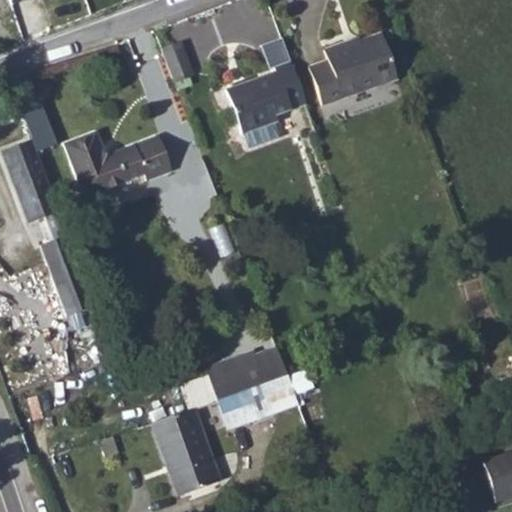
[(380,34),(359,42),(347,46),(346,43),(323,51),(326,62),(307,68),(320,106),(396,79),(380,34)]
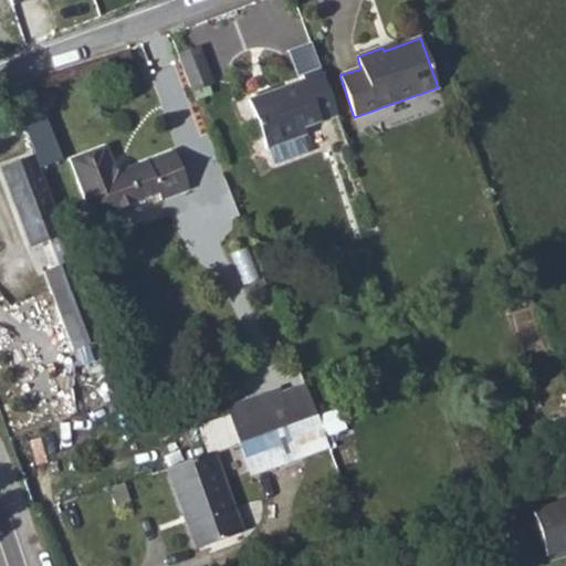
[(196,54),(179,61),(189,88),(207,82),(196,54)]
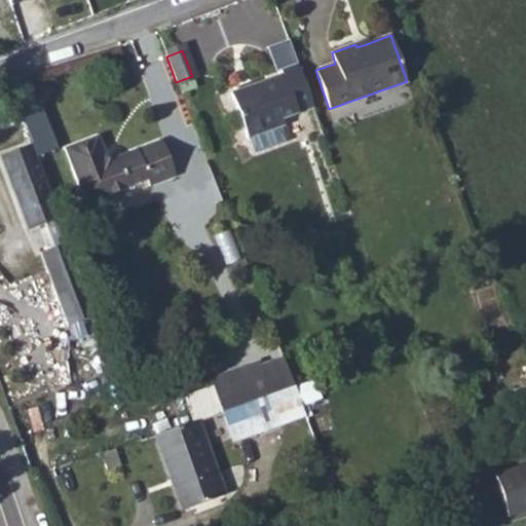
[(250,138),(279,126),(284,125),(282,119),(313,108),(297,65),(280,71),(282,75),(230,94),(247,139),(250,138)]
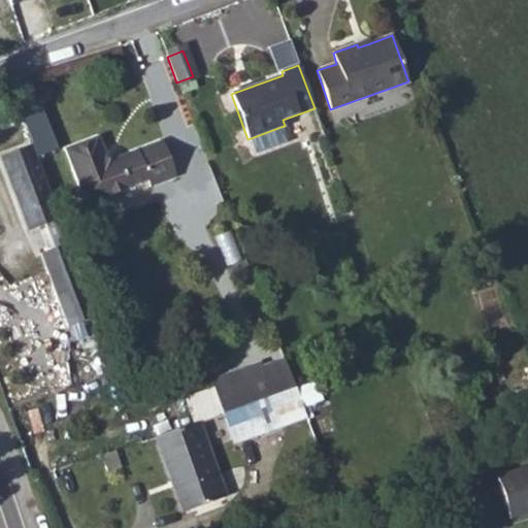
[(281,127),(251,138),(256,153),(286,141),(281,127)]
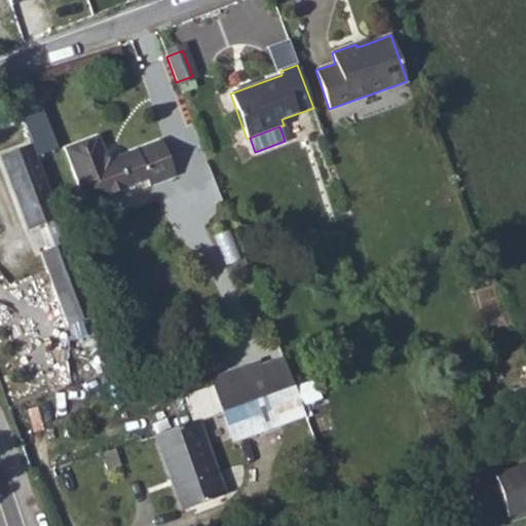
[(163,142),(122,158),(112,162),(106,149),(102,139),(69,151),(90,208),(108,201),(108,198),(150,181),(152,187),(178,176),(163,142)]
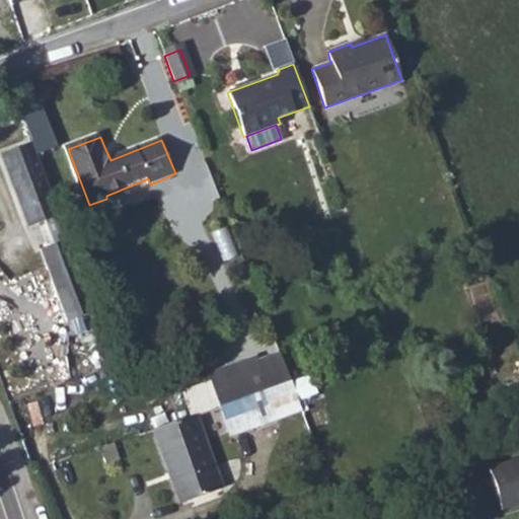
[(94,311),(31,142),(0,153),(0,155),(27,228),(45,222),(53,245),(39,250),(66,321),(94,311)]
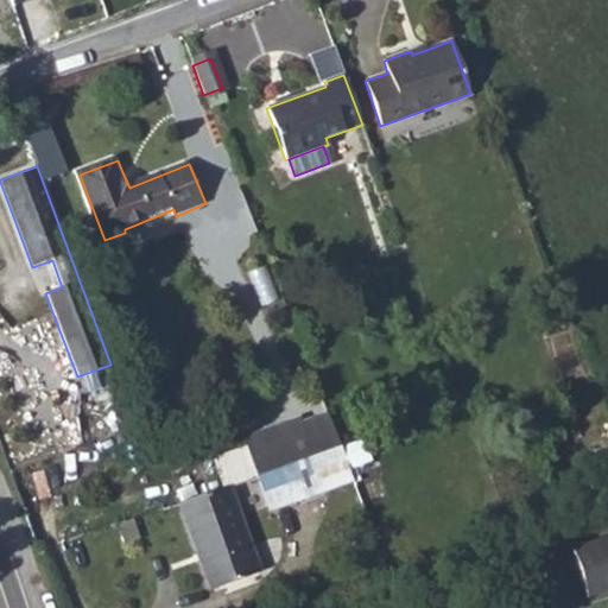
[(135,177),(122,172),(130,188),(141,183),(135,177)]
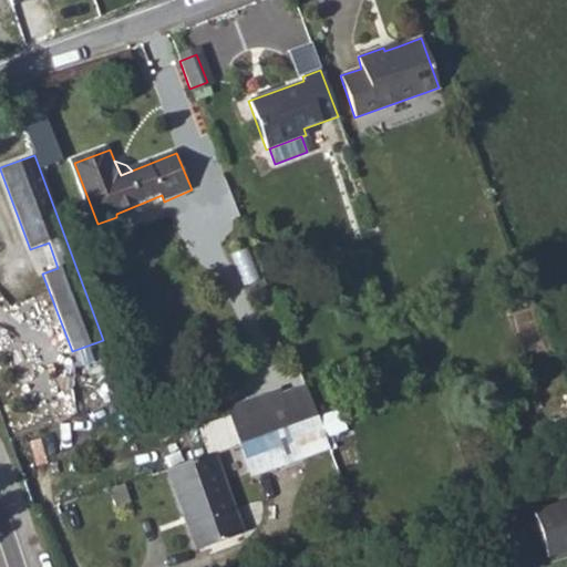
[(306,385),(282,393),(294,424),(318,416),(306,385)]
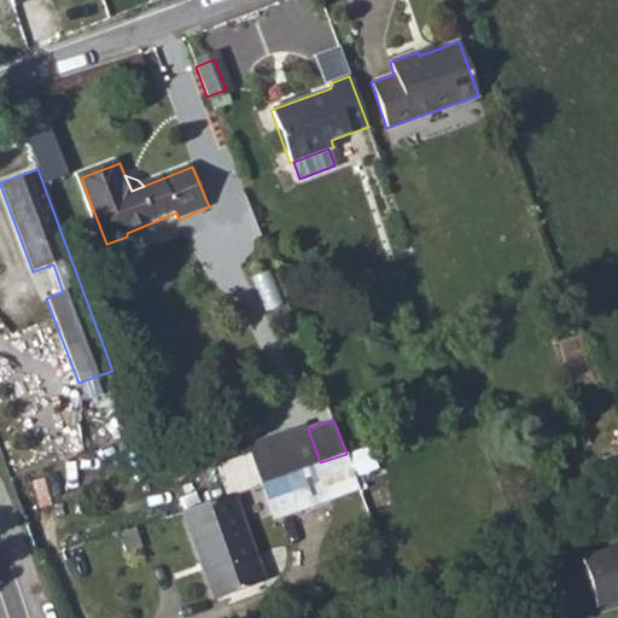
[(308,429),(249,450),(261,484),(320,462),(308,429)]
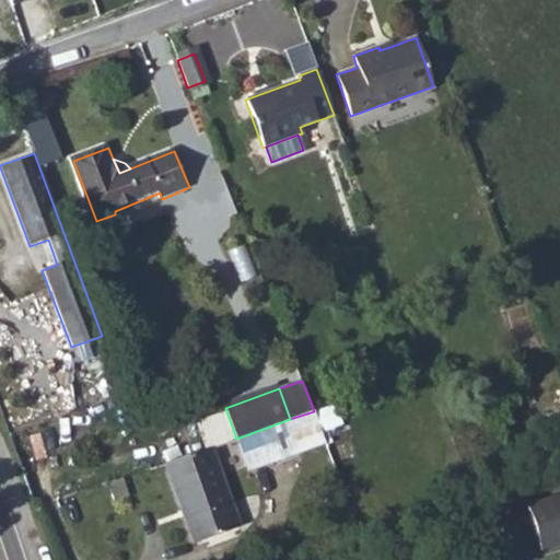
[(333,407),(314,413),(321,430),(339,423),(333,407)]
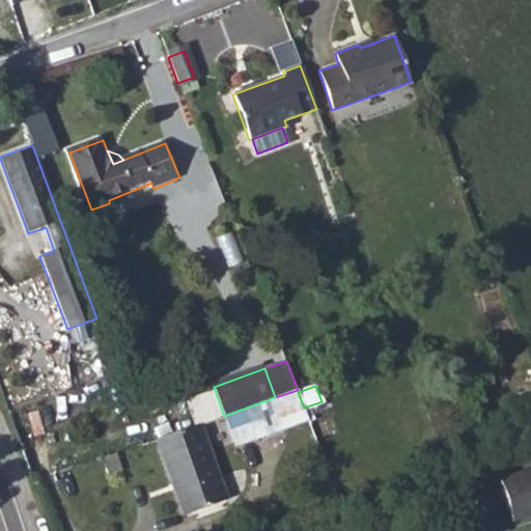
[(275,397),(224,416),(235,446),(308,419),(304,408),(298,392),(298,390),(275,397)]
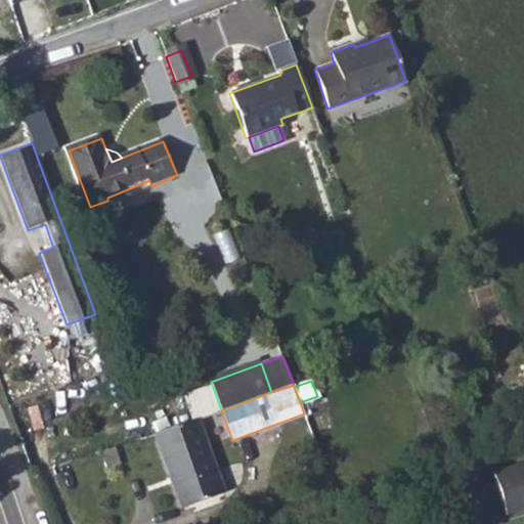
[(519,412),(517,407),(506,411),(508,418),(519,412)]
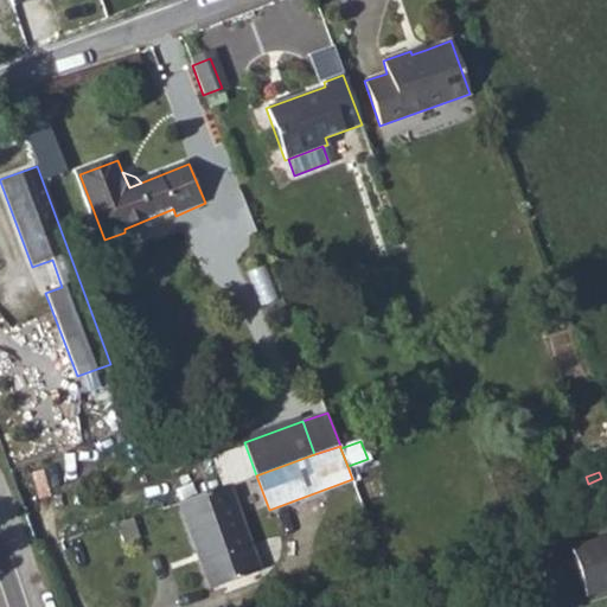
[(229,485),(178,504),(209,589),(260,572),(229,485)]
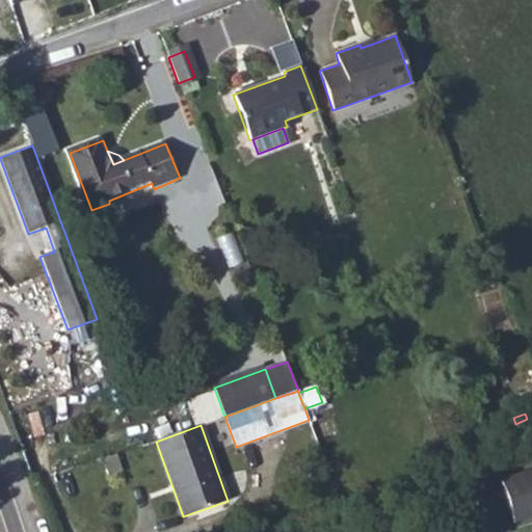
[(115,455),(103,459),(108,477),(122,472),(115,455)]
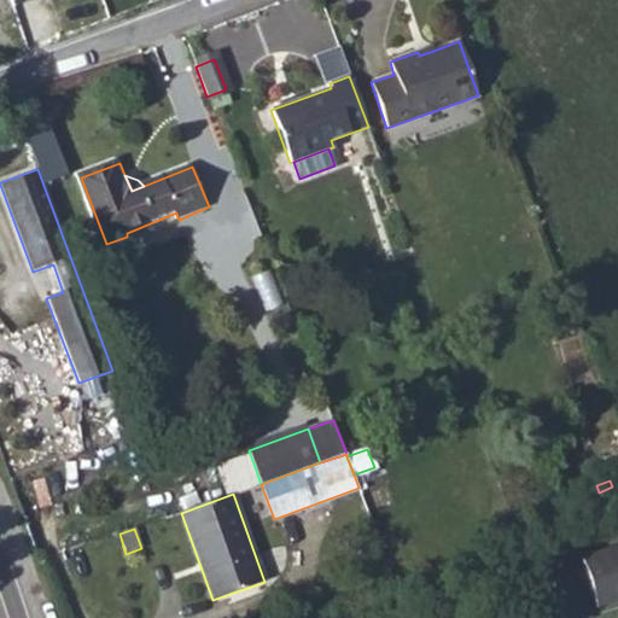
[(617,546),(581,558),(596,607),(617,600),(617,546)]
